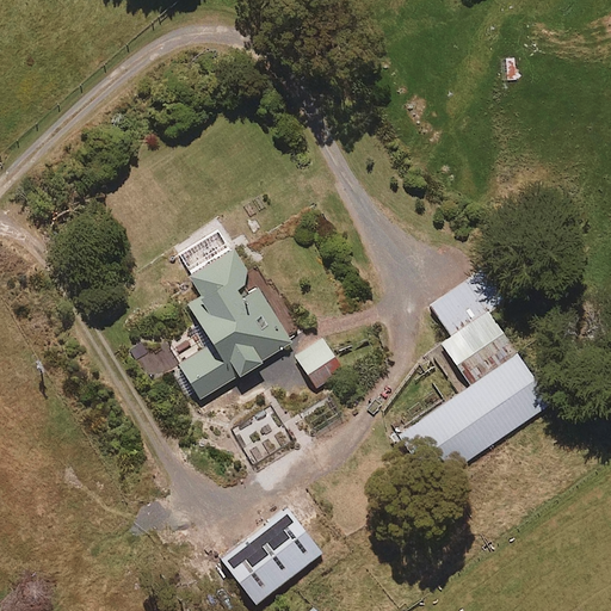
[(260,288),(245,296),(240,288),(254,278),(236,248),(232,251),(220,232),(179,257),(202,294),(190,302),(215,344),(180,364),(201,399),(294,341),(260,288)]
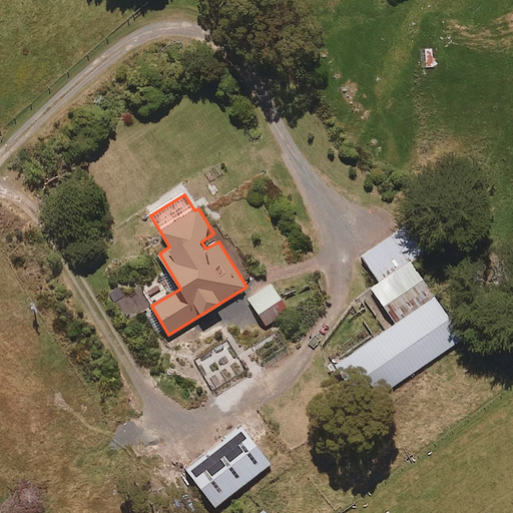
[(395,324),(435,296),(411,261),(426,250),(408,223),(362,255),(381,282),(371,289),(395,324)]
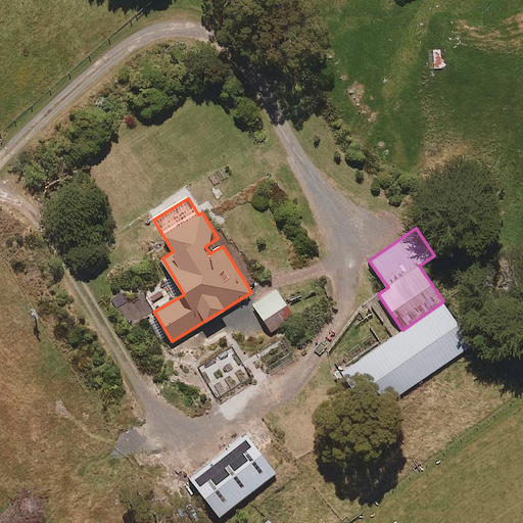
[(295,316),(277,288),(253,304),(272,331),(295,316)]
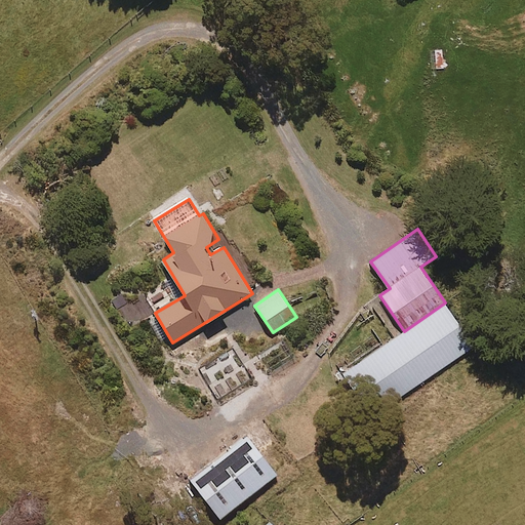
[(445,303),(404,331),(342,373),(372,416),(475,345),(445,303)]
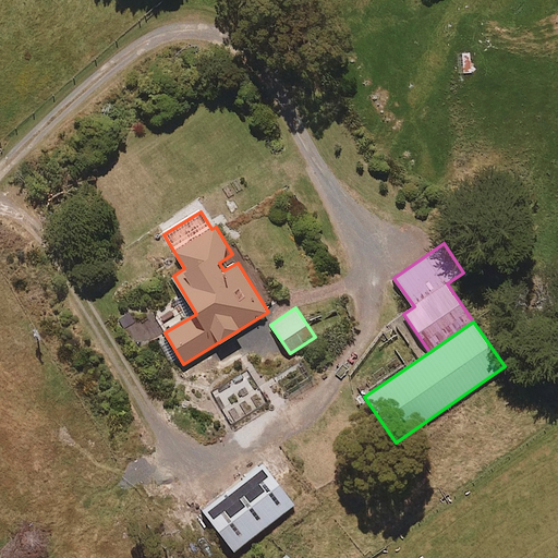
[(295,504),(264,462),(201,510),(233,552),(295,504)]
